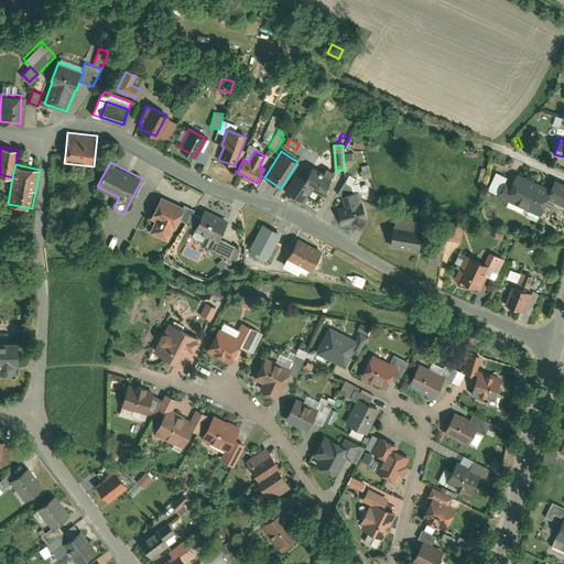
[(370,177),(368,164),(360,165),(362,179),(370,177)]
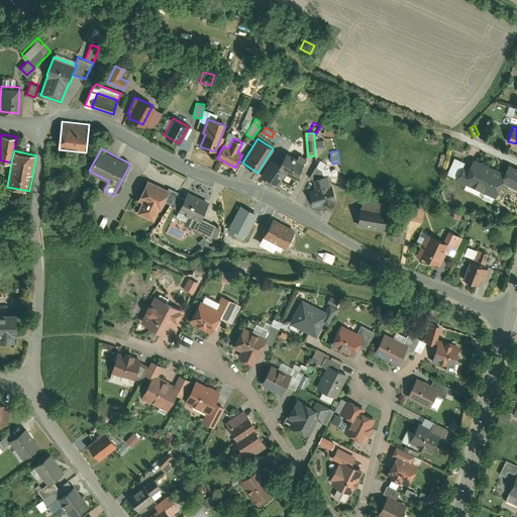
[(285,166),(282,171),(295,180),(303,168),(286,157),(281,164),(285,166)]
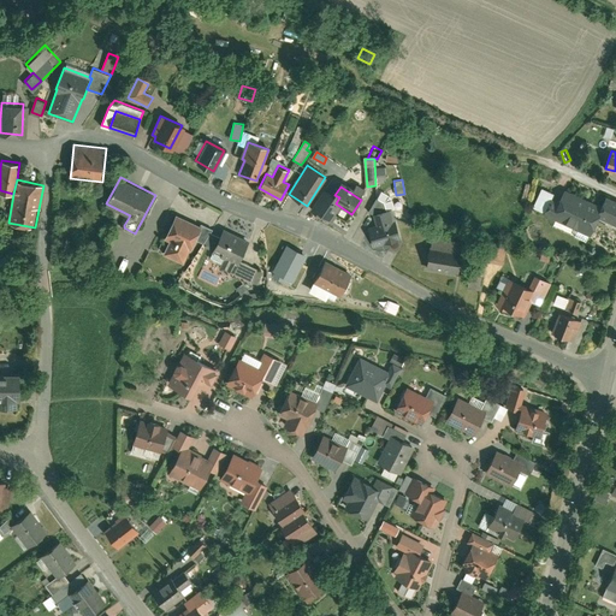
[(545,213),(552,197),(555,193),(542,187),(533,207),(545,213)]
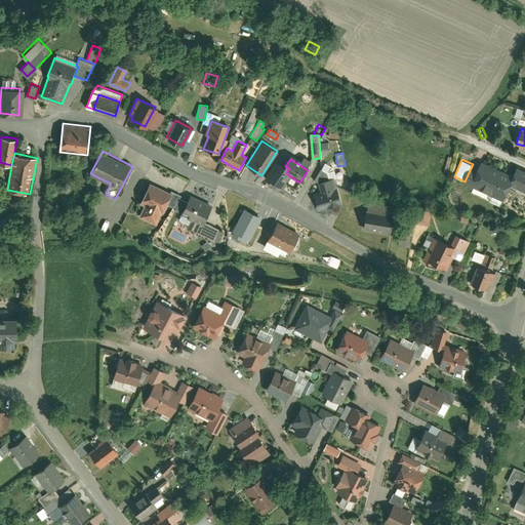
[(277,160),(266,177),(278,186),(286,173),(289,168),(285,166),(277,160)]
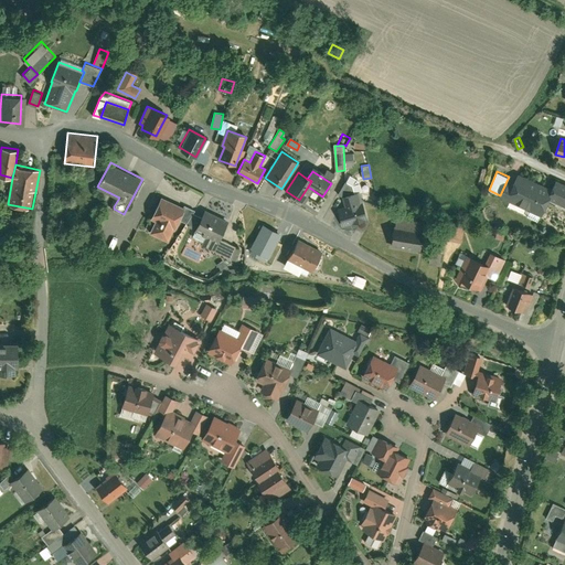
[(553,190),(518,174),(513,184),(507,181),(500,195),(500,196),(541,215),(548,199),(553,190)]
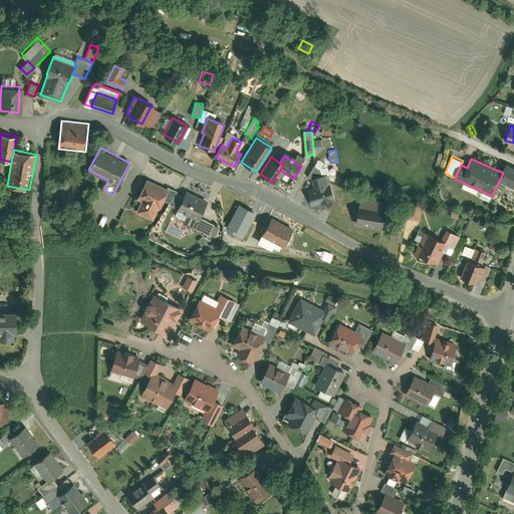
[(320,160),(308,178),(311,180),(312,179),(323,176),(329,175),(326,165),(320,160)]
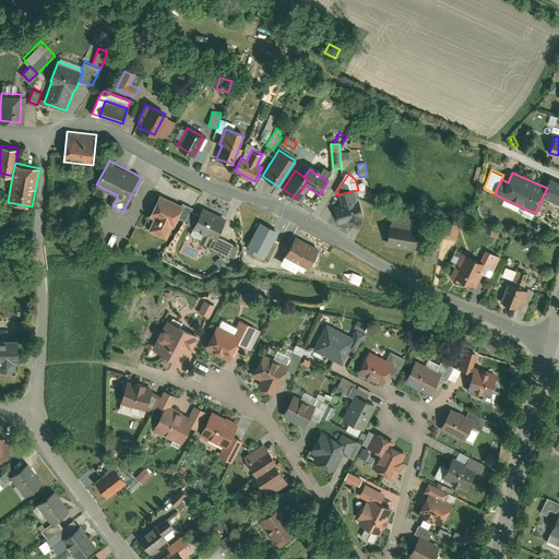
[(547,188),(543,197),(558,203),(558,186),(549,181),(547,188)]
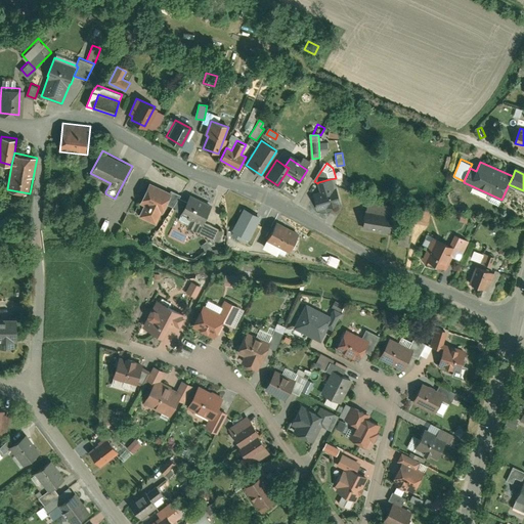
[(320,191),(332,188),(330,179),(318,182),(320,191)]
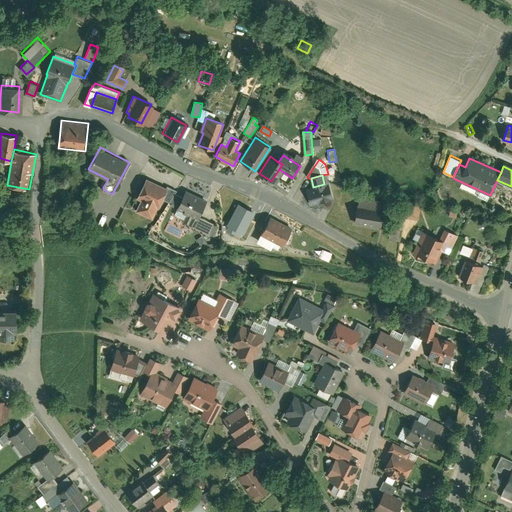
[(99,185),(103,187),(108,179),(104,177),(99,185)]
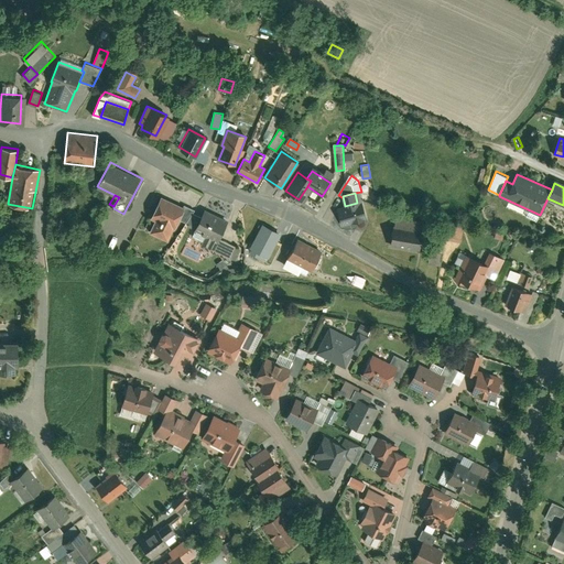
[(161,195),(151,218),(155,220),(150,231),(169,240),(185,206),(161,195)]
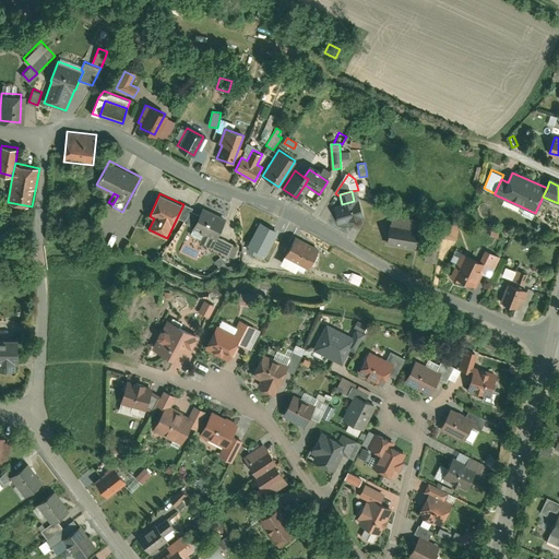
[(334,206),(340,224),(364,217),(359,200),(354,201),(342,204),(334,206)]
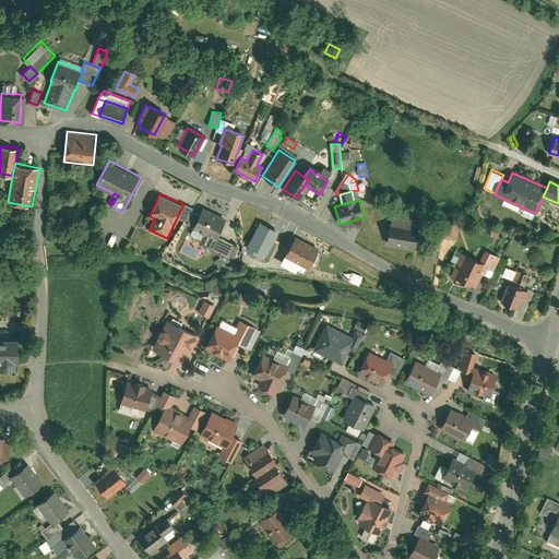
[(227,218),(204,206),(200,215),(194,226),(190,235),(202,240),(200,242),(209,247),(212,239),(216,241),(227,218)]
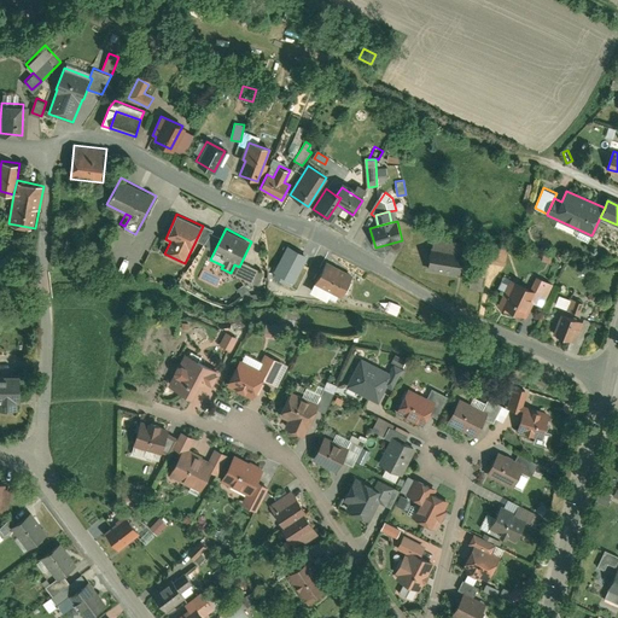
[(215,250),(221,238),(213,234),(207,245),(215,250)]
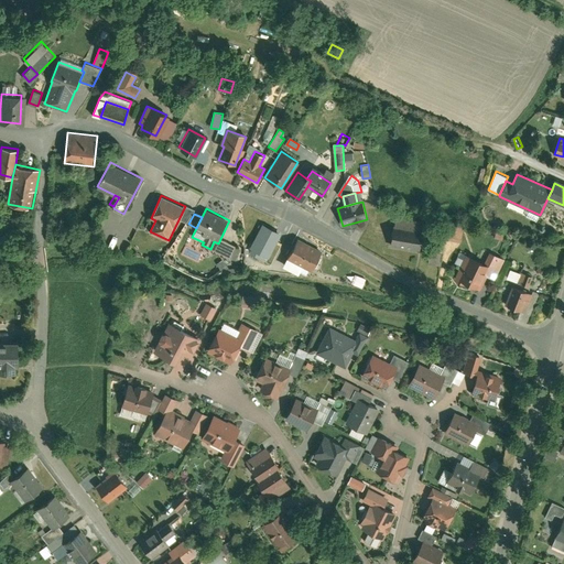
[(394,216),(390,247),(420,252),(424,220),(394,216)]
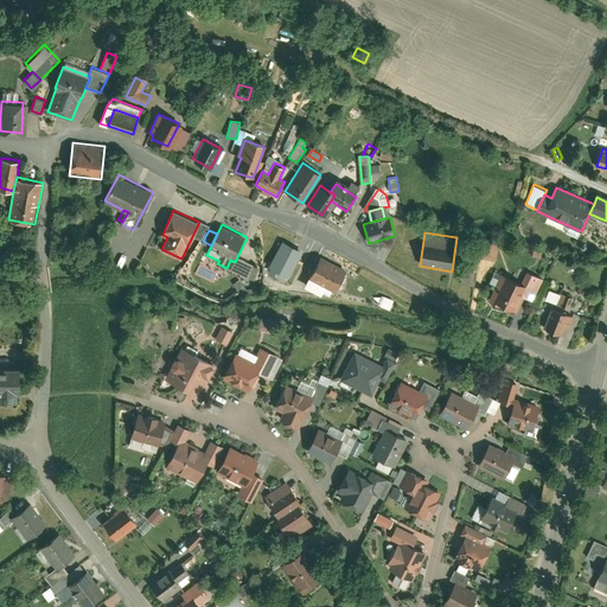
[(481,241),(481,259),(499,259),(499,241),(481,241)]
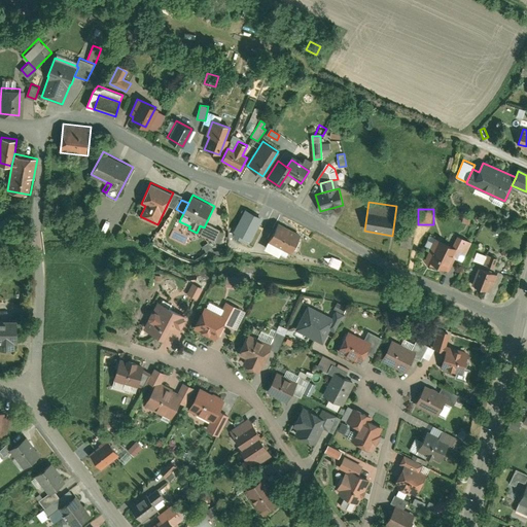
[(243,237),(252,241),(262,218),(245,210),(232,236),(241,241),(243,237)]
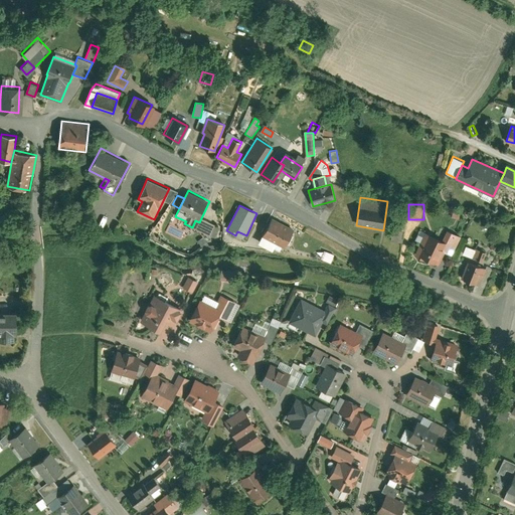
[(272,216),(261,233),(264,235),(277,242),(285,247),(293,233),(295,229),(272,216)]
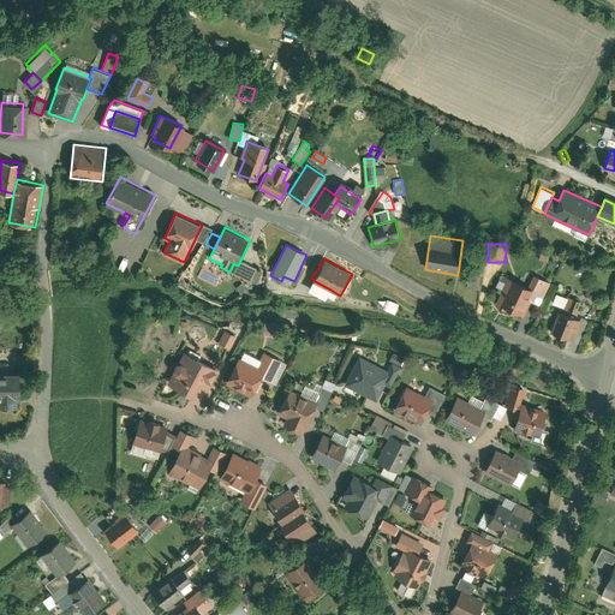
[(257,268),(243,261),(236,275),(251,281),(257,268)]
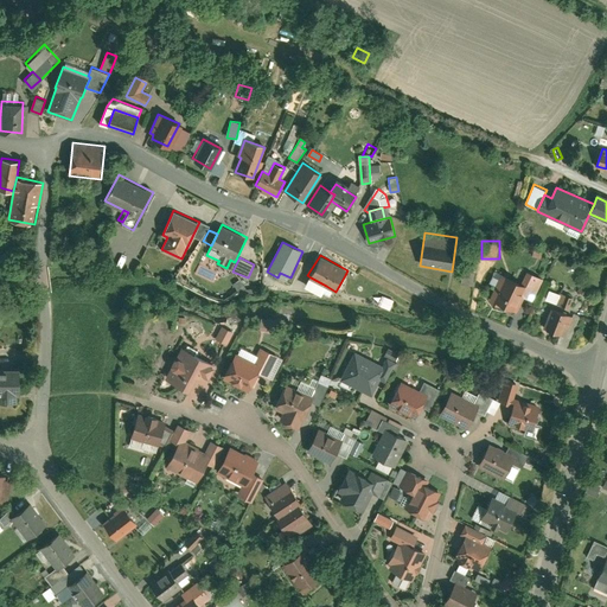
[(475,272),(477,263),(466,262),(464,270),(475,272)]
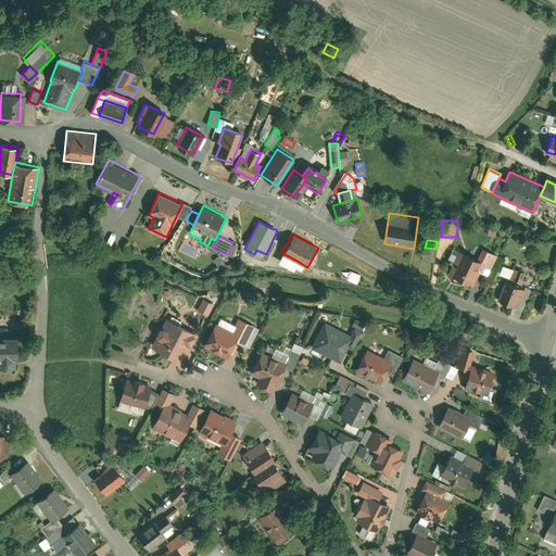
[(179,251),(196,258),(200,250),(184,243),(179,251)]
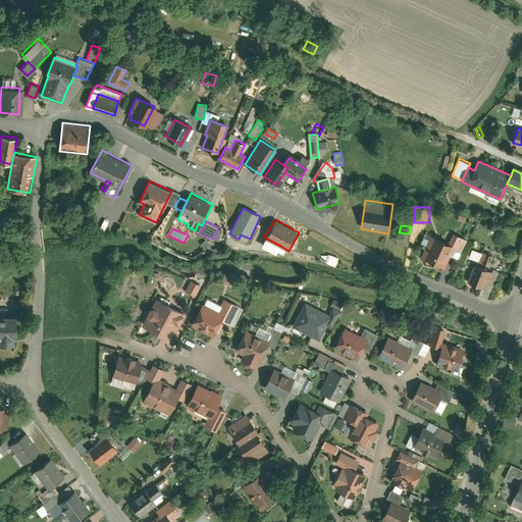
[(455,246),(453,252),(459,255),(467,239),(454,232),(451,238),(454,239),(451,244),(455,246)]
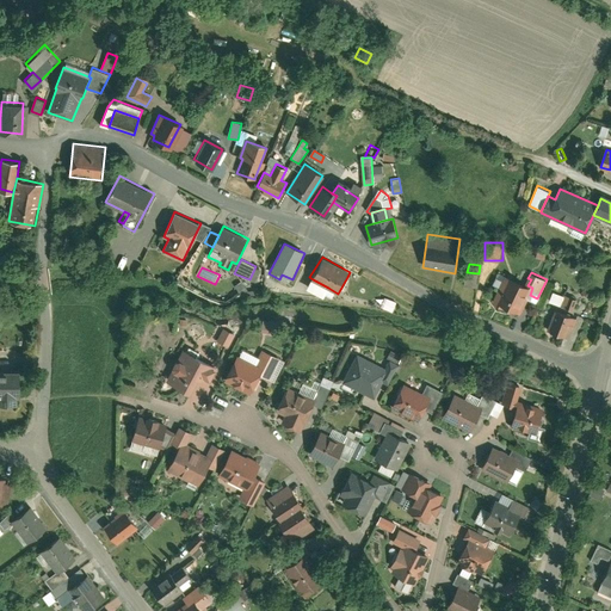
[(479,288),(480,275),(466,273),(464,287),(479,288)]
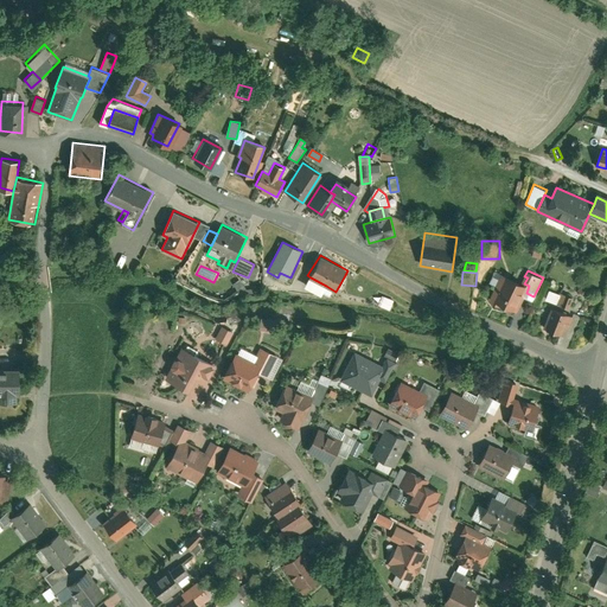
[(529,286),(502,273),(490,298),(517,312),(526,293),(529,286)]
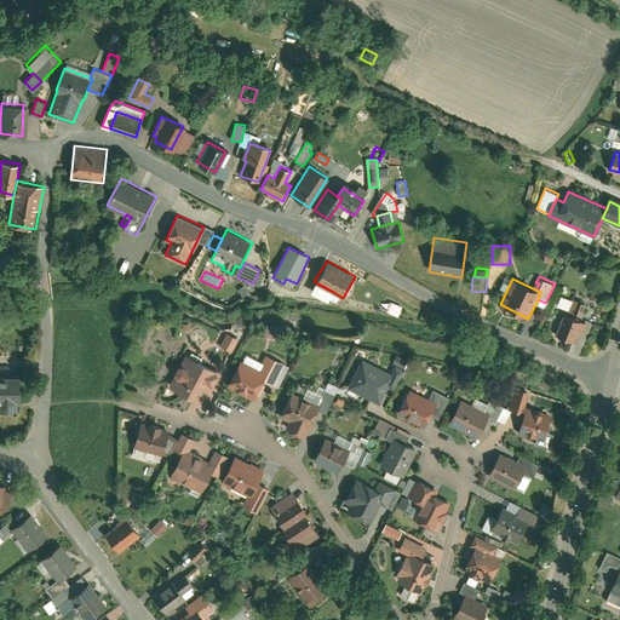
[(327,302),(333,292),(317,283),(313,292),(327,302)]
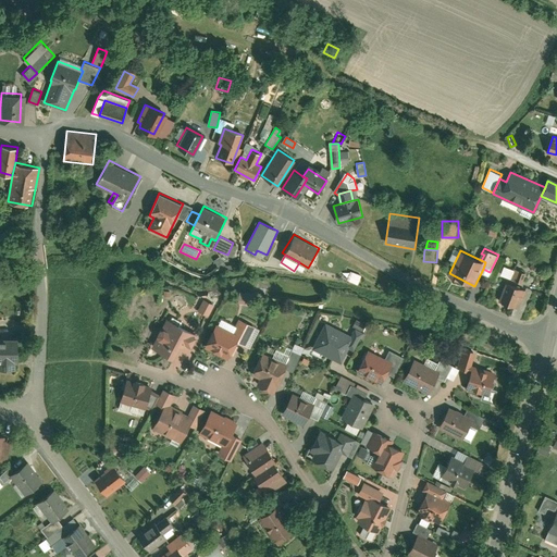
[(510,279),(514,269),(504,265),(500,274),(510,279)]
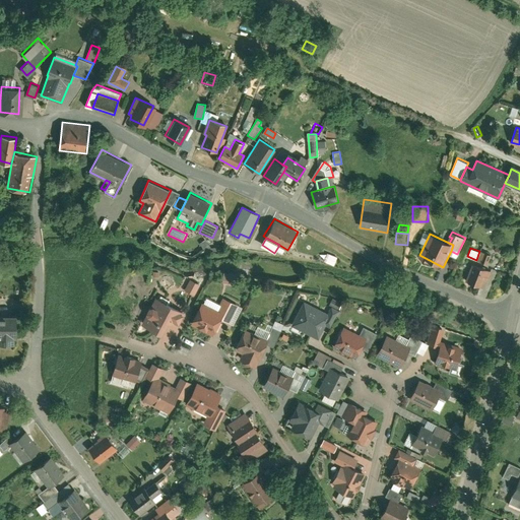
[(476,260),(486,264),(491,254),(480,250),(479,251),(476,260)]
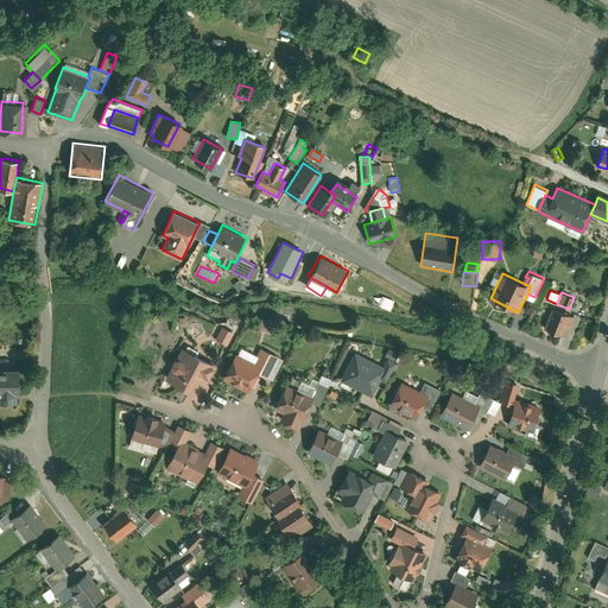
[(386,298),(379,295),(374,305),(381,309),(381,308),(386,298)]
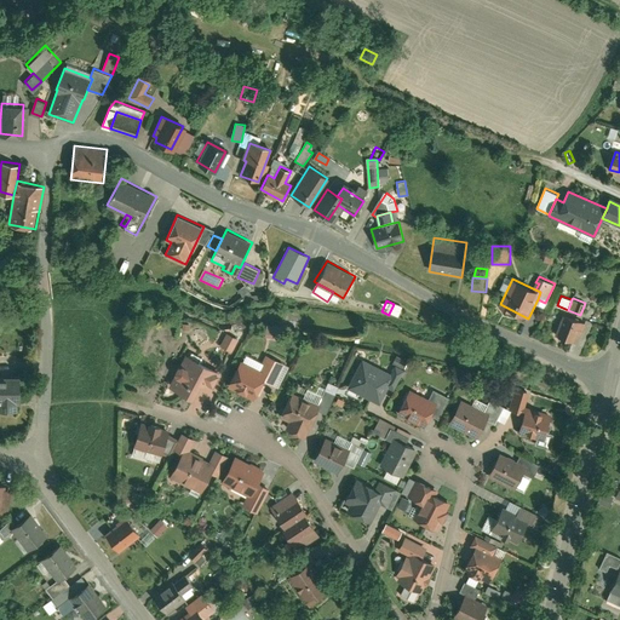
[(402,308),(394,304),(389,314),(400,317),(402,308)]
